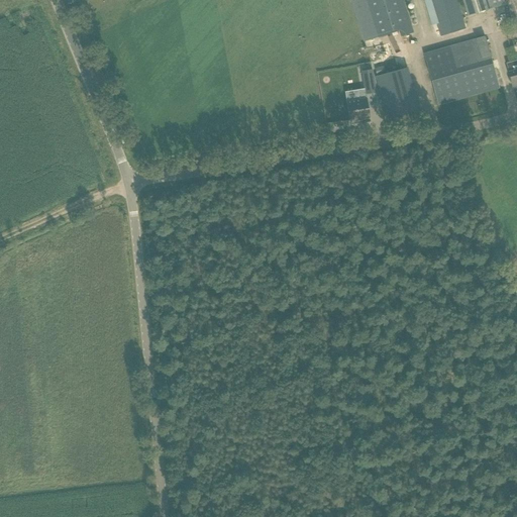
[(413,32),(403,0),(349,0),(364,42),(399,31),(401,36),(413,32)]
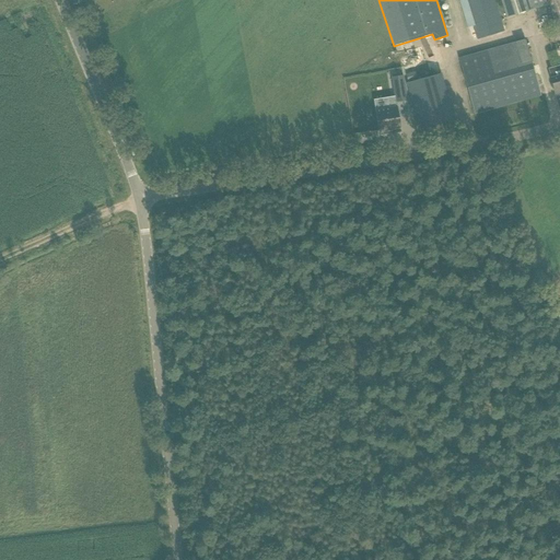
[(504,31),(494,0),(464,0),(467,9),(473,24),(477,39),(504,31)]
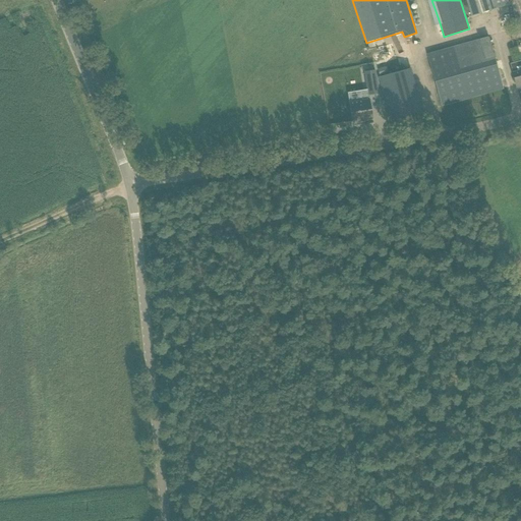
[(465,0),(470,16),(508,5),(506,0),(465,0)]
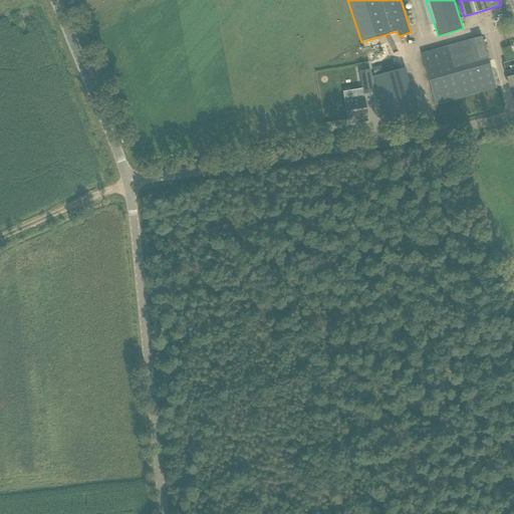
[(421,54),(435,104),(496,87),(482,37),(421,54)]
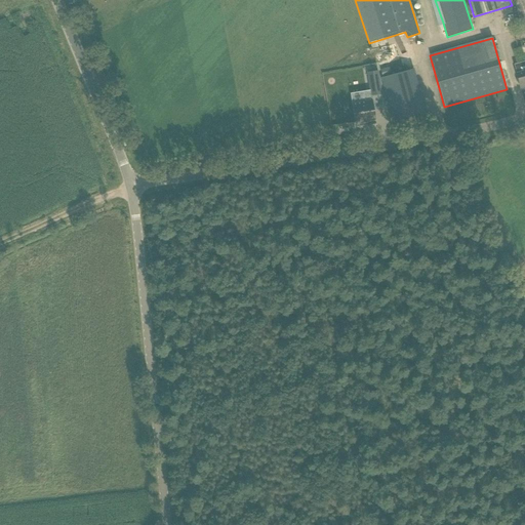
[(524,67),(523,68),(522,63),(514,65),(520,88),(524,87),(524,67)]
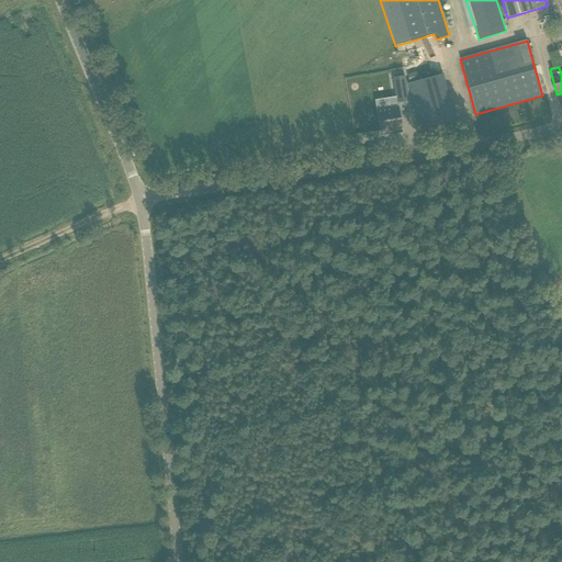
[(416,72),(407,75),(409,81),(417,79),(416,72)]
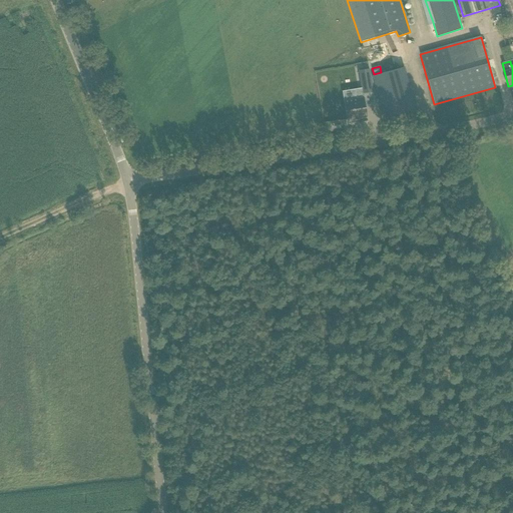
[(374,80),(378,93),(385,118),(415,110),(403,67),(373,75),(374,80)]
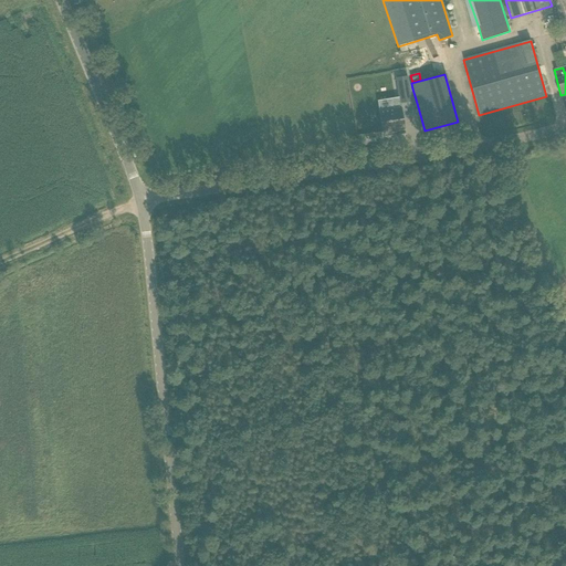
[(407,76),(396,77),(400,103),(411,102),(407,76)]
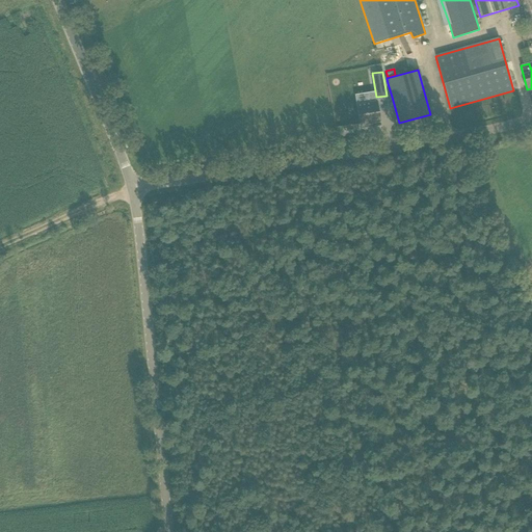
[(370,106),(356,108),(357,114),(360,125),(380,122),(378,111),(377,101),(370,102),(370,106)]
